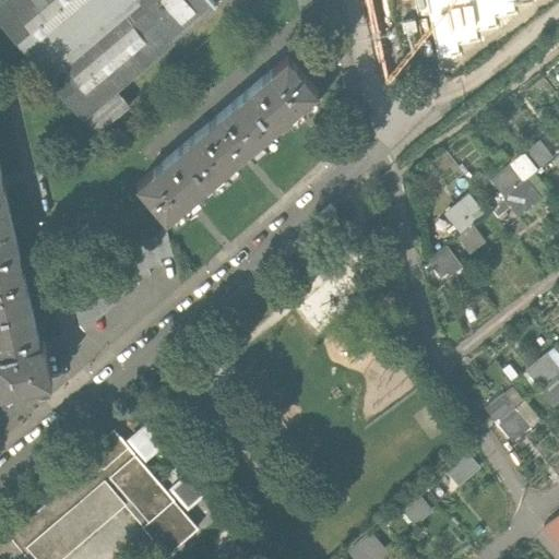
[(0,0),(0,20),(34,60),(82,116),(114,90),(215,2),(213,0),(0,0)]
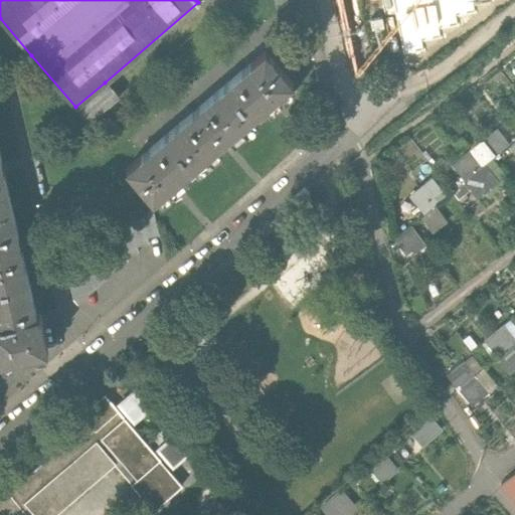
[(275,0),(277,10),(289,0),(275,0)]
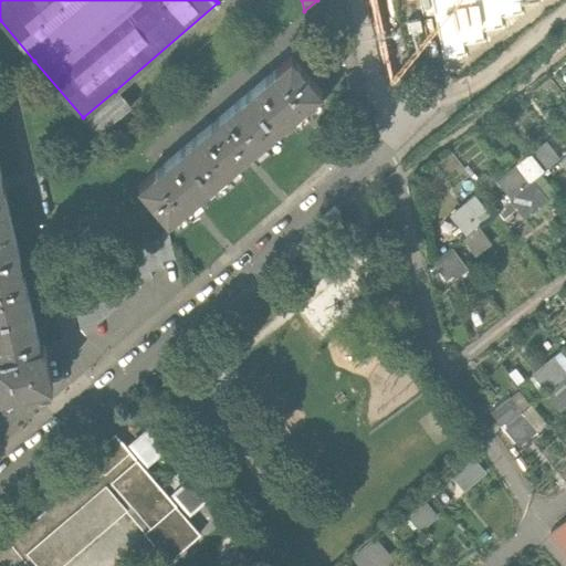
[(435,16),(444,70),(540,0),(419,0),(422,18),(435,16)]
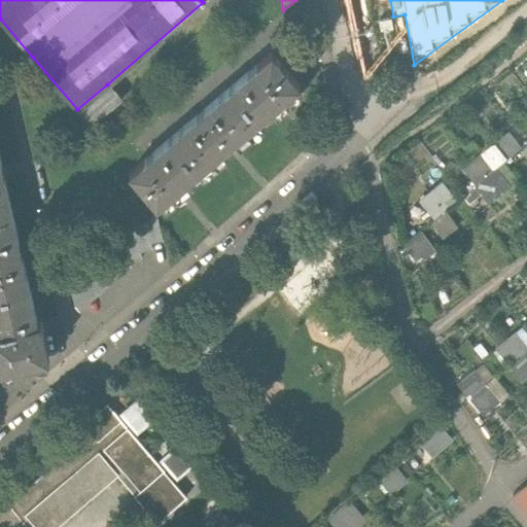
[(145,157),(130,172),(156,205),(176,188),(227,144),(279,101),(299,84),(271,51),(145,157)]
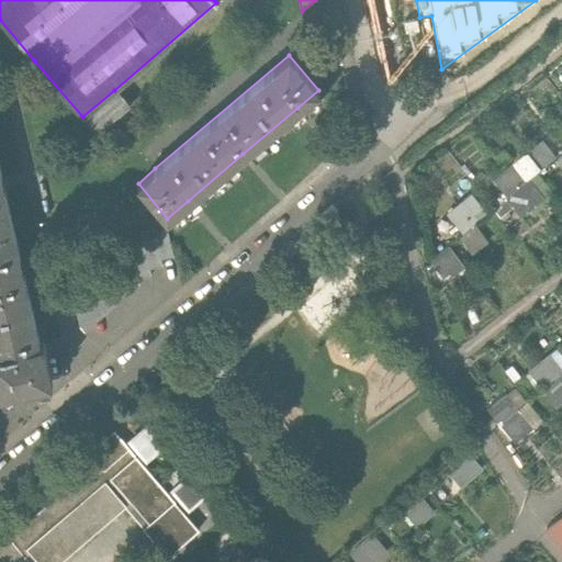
[(127,105),(114,90),(82,116),(97,133),(127,105)]
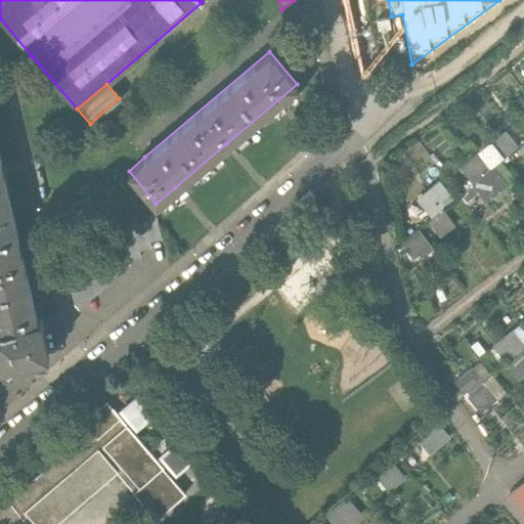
[(511,131),(497,138),(507,156),(520,147),(511,131)]
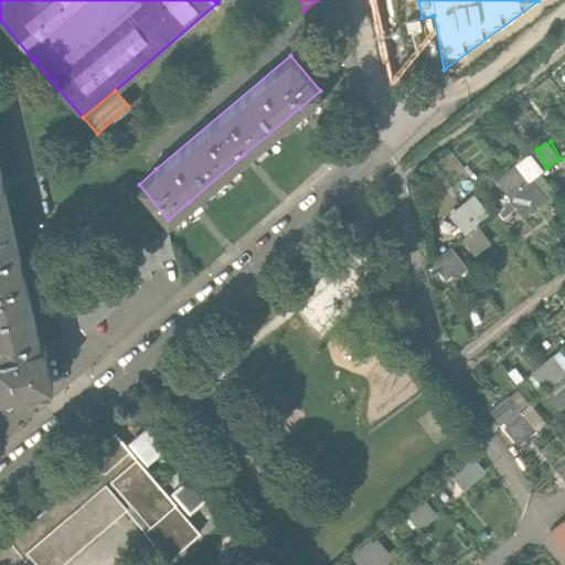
[(497,179),(511,196),(546,168),(533,150),(497,179)]
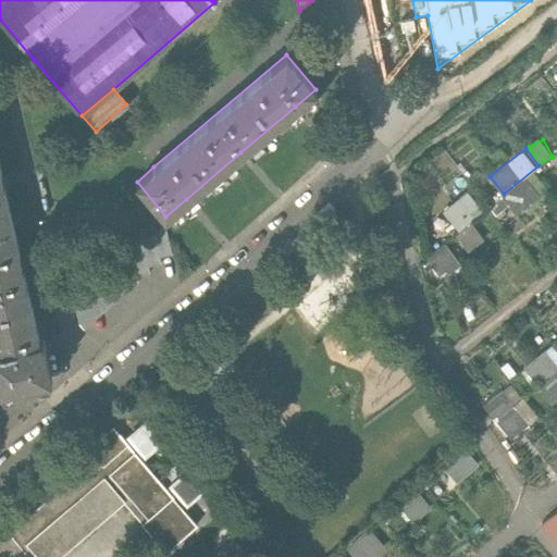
[(0,169),(0,387),(50,376),(42,346),(41,339),(38,341),(22,262),(2,181),(0,169)]
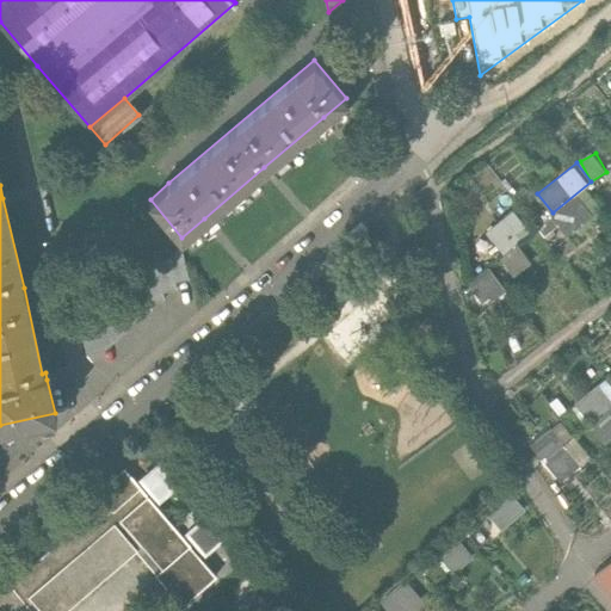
[(550,238),(587,215),(575,197),(539,220),(550,238)]
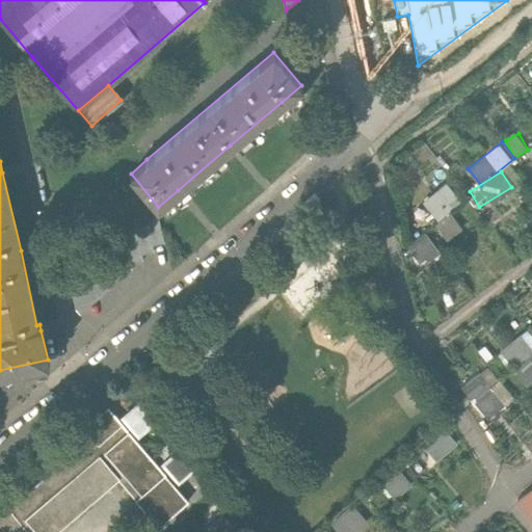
[(435,220),(462,207),(451,183),(424,196),(435,220)]
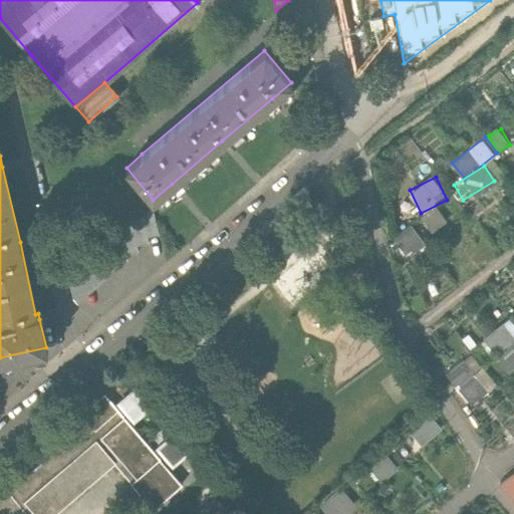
[(436,232),(453,217),(440,203),(423,218),(436,232)]
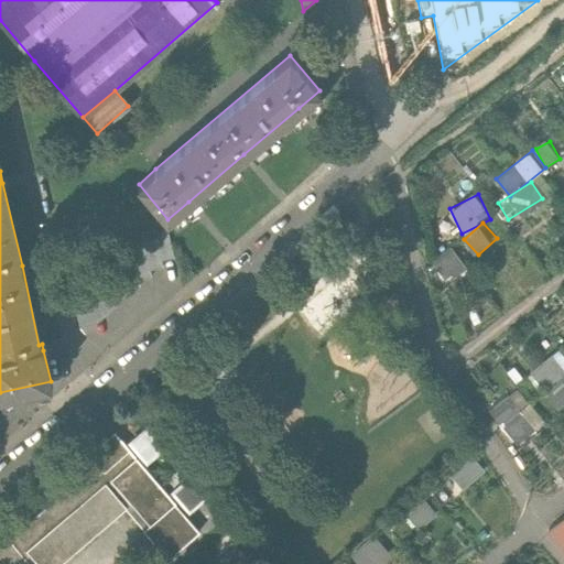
[(174,258),(166,228),(75,305),(80,328),(85,333),(117,305),(116,299),(130,296),(129,288),(141,285),(140,279),(152,277),(151,269),(164,267),(162,259),(174,258)]
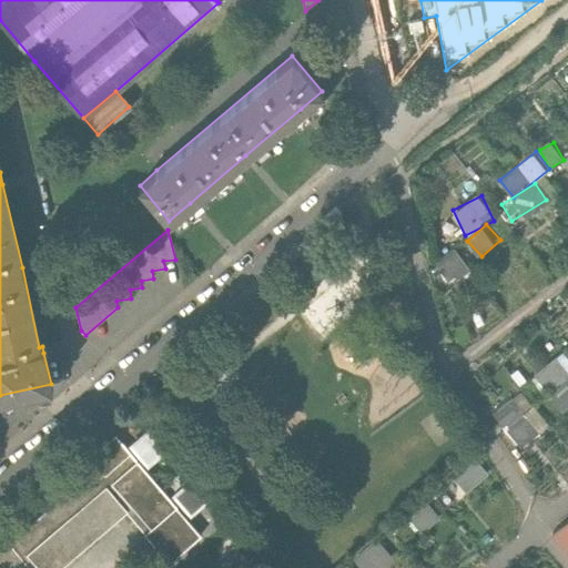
[(567,372),(558,358),(530,379),(557,415),(567,405),(567,372)]
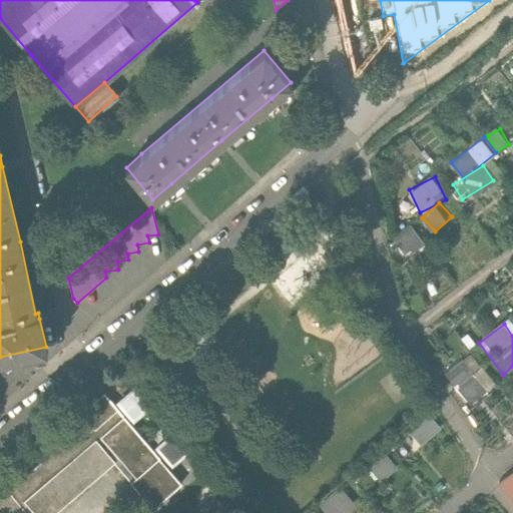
[(471,353),(442,376),(468,409),(498,387),(471,353)]
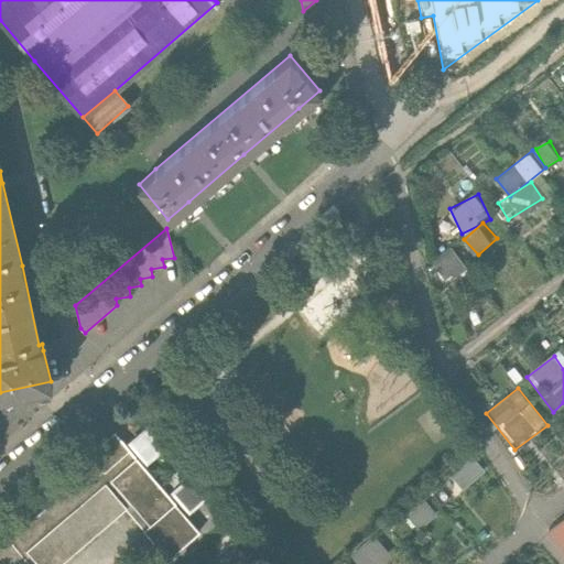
[(99,464),(11,540),(3,531),(0,533),(0,563),(62,563),(127,508),(171,559),(202,532),(116,433),(91,455),(99,464)]
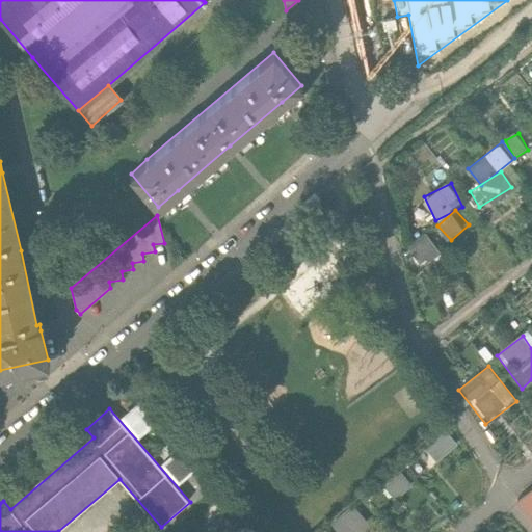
[(445,429),(424,447),(437,462),(458,445),(445,429)]
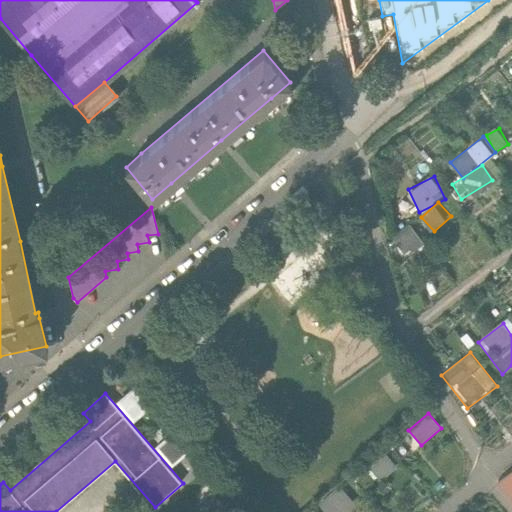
[(384,449),(365,465),(380,482),(399,466),(384,449)]
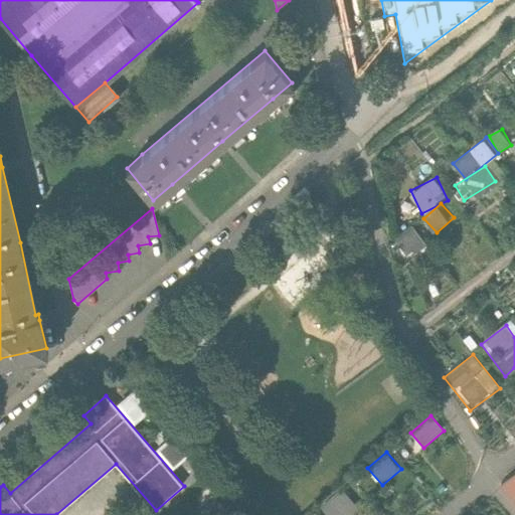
[(514,477),(503,488),(514,502),(514,477)]
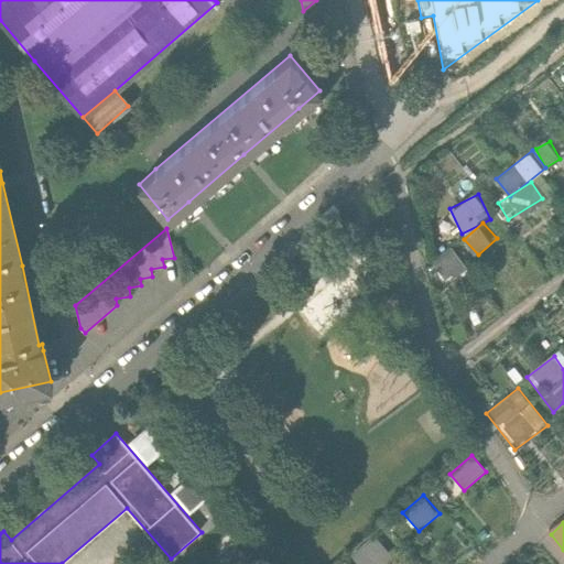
[(376,534),(351,554),(359,563),(377,563),(391,552),(376,534)]
